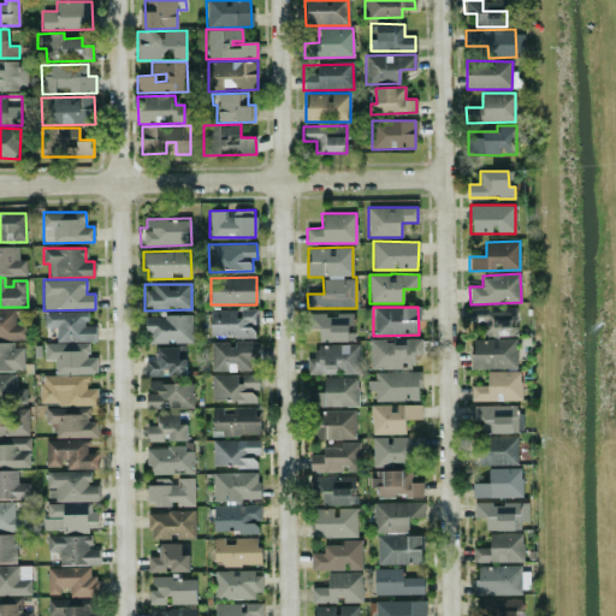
[(256,337),(258,311),(211,308),(209,336),(256,337)]
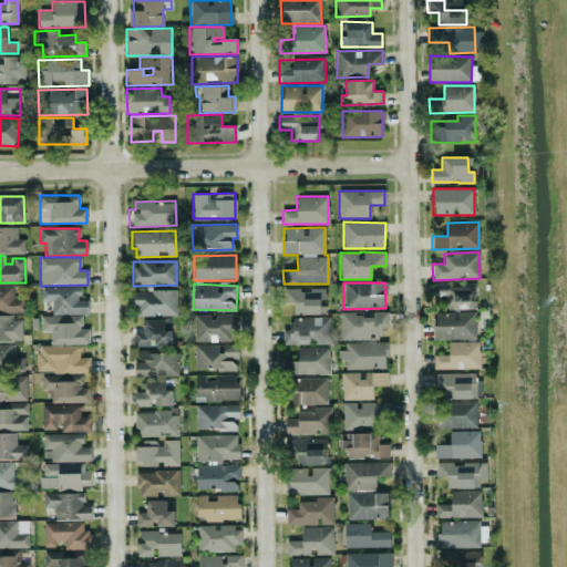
[(14,298),(13,285),(0,285),(0,312),(23,311),(23,298),(14,298)]
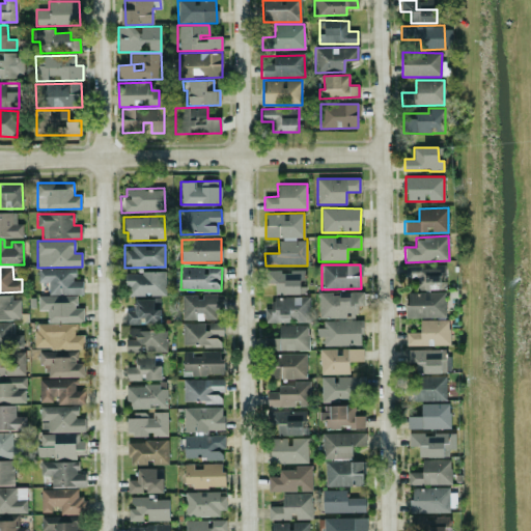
[(440,289),(439,267),(406,268),(407,280),(415,279),(415,290),(440,289)]
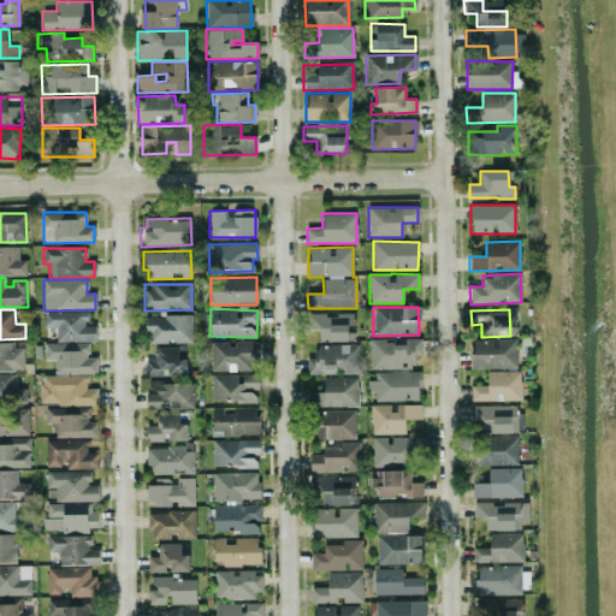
[(95,342),(95,325),(87,326),(87,312),(43,312),(45,327),(55,327),(55,342),(95,342)]
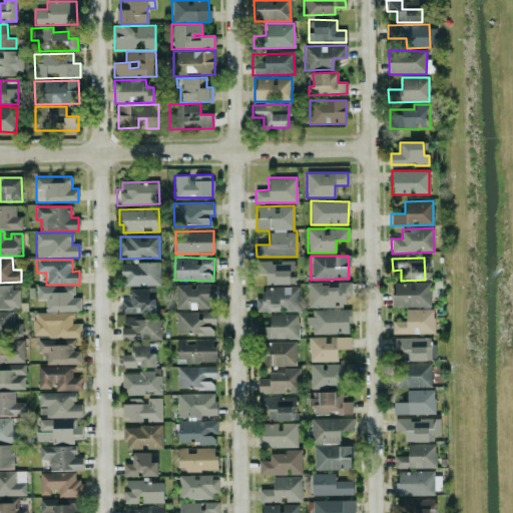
[(266,285),(293,284),(293,262),(255,262),(255,274),(266,274),(266,285)]
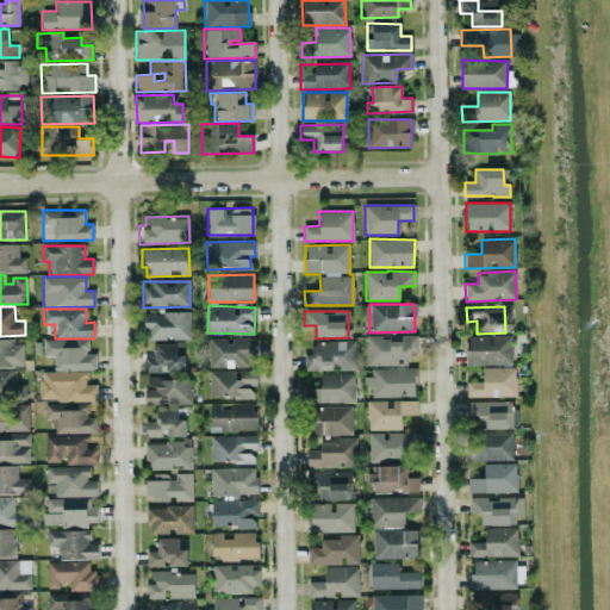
[(191,312),(143,312),(143,340),(191,340),(191,312)]
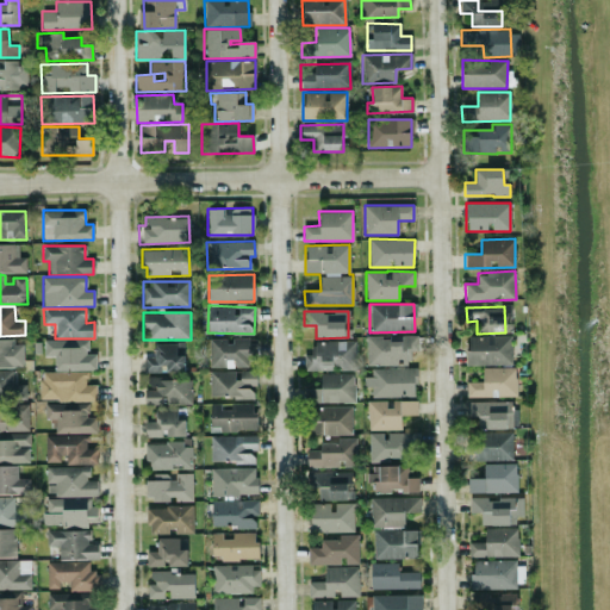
[(366,366),(409,365),(409,356),(418,356),(418,335),(366,336),(366,366)]
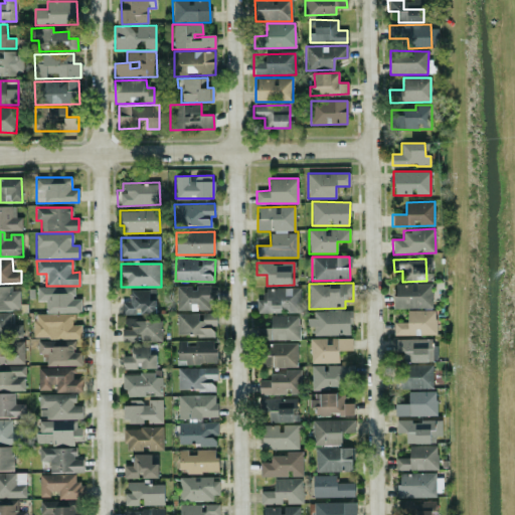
[(394,309),(432,308),(432,283),(393,284),(394,309)]
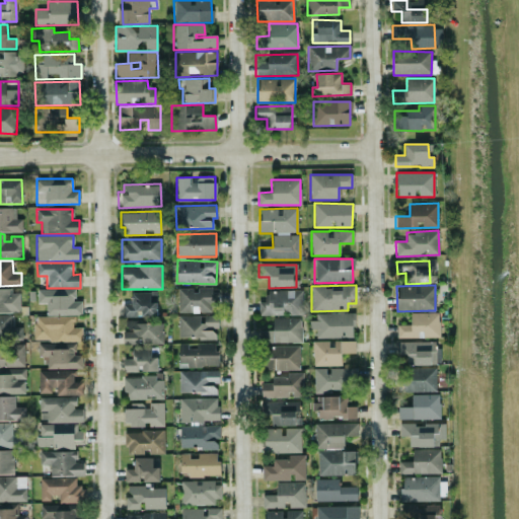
[(0,312),(20,312),(19,293),(11,293),(11,288),(0,288),(0,312)]
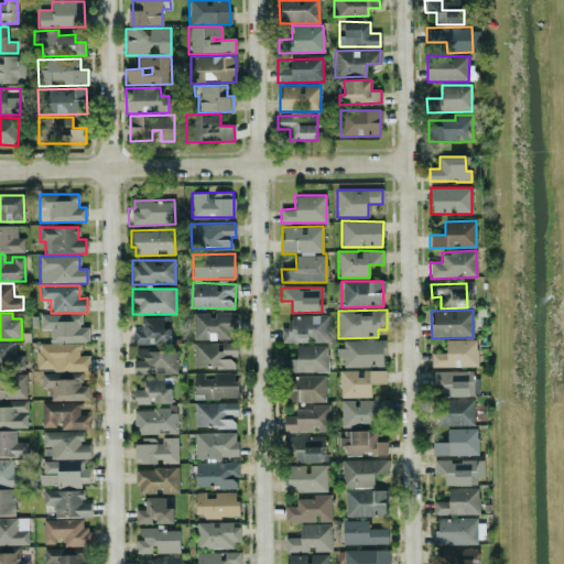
[(212,313),(192,313),(193,339),(236,338),(235,313),(212,313)]
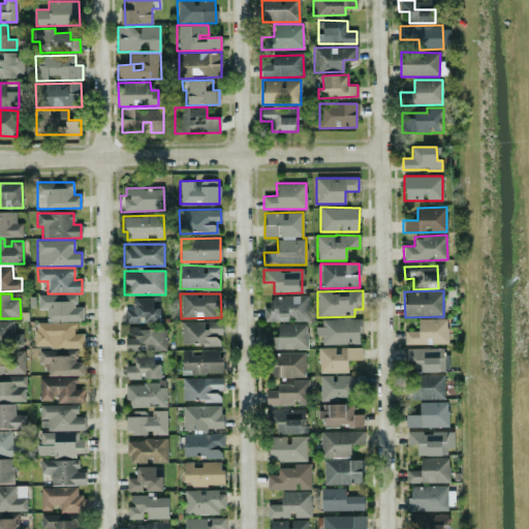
[(75,294),(37,296),(37,309),(45,309),(47,321),(84,320),(83,306),(75,307),(75,294)]
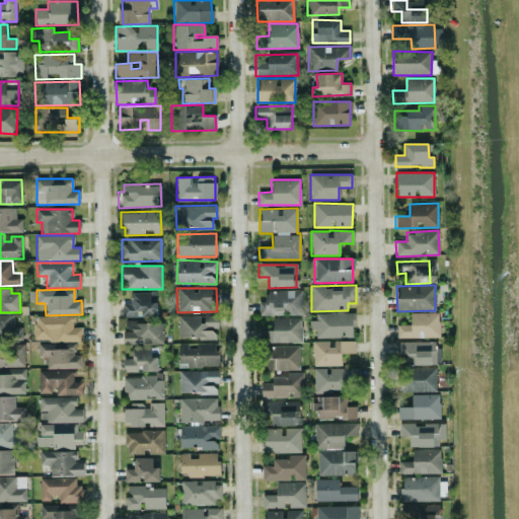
[(301,315),(302,291),(266,290),(266,302),(258,301),(258,314),(301,315)]
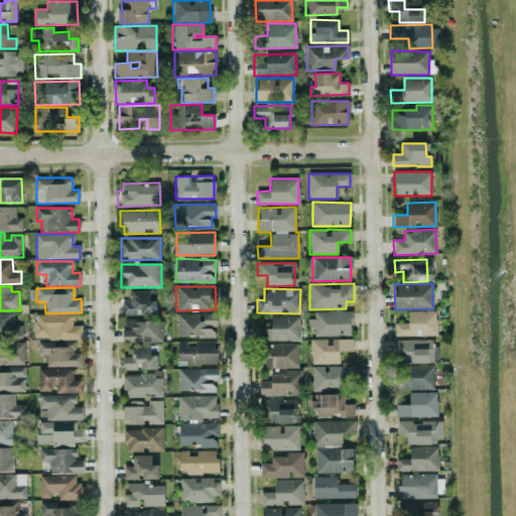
[(120,315),(155,314),(155,290),(129,290),(130,298),(120,298),(120,315)]
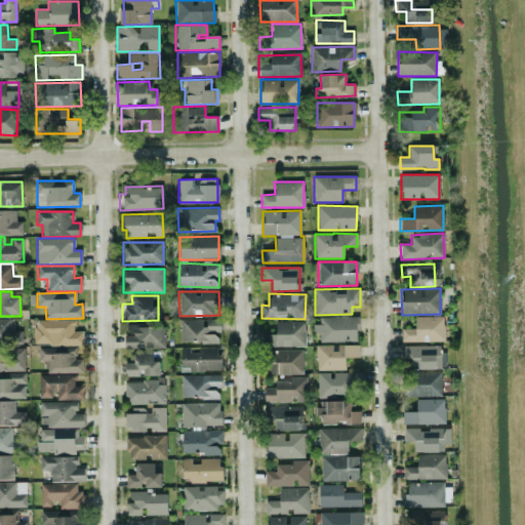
[(401,341),(444,341),(444,316),(415,316),(414,329),(401,328),(401,341)]
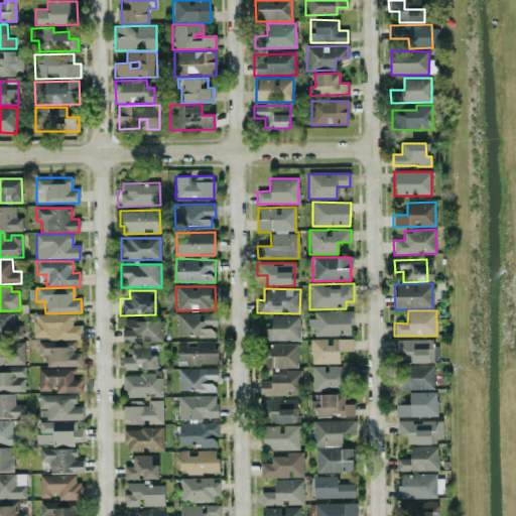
[(314,336),(352,336),(351,311),(313,311),(313,318),(307,318),(307,328),(314,328),(314,336)]
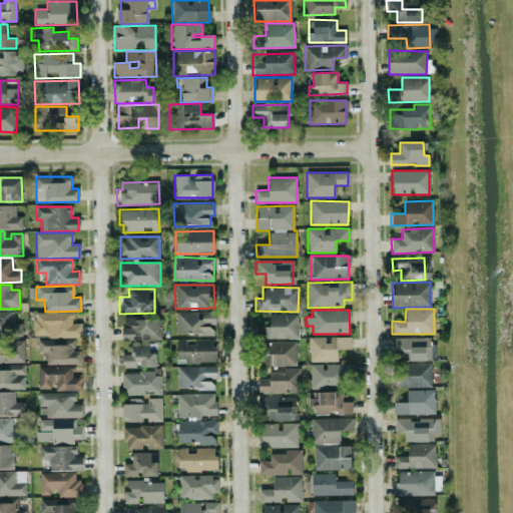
[(80,337),(80,324),(71,324),(71,312),(33,313),(34,338),(80,337)]
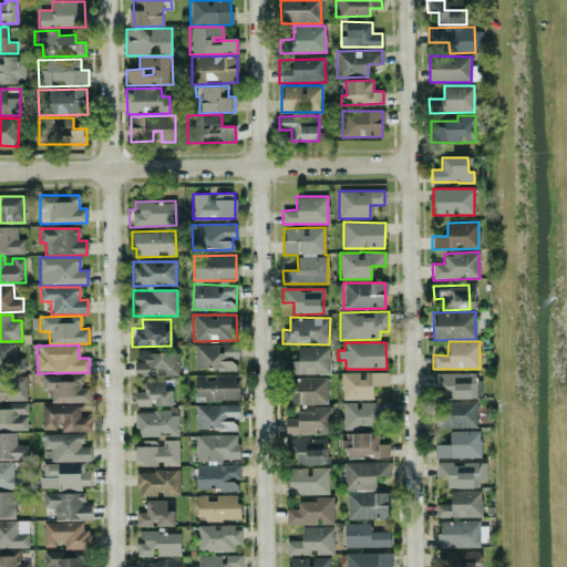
[(195,344),(194,370),(234,370),(234,358),(238,358),(238,346),(195,344)]
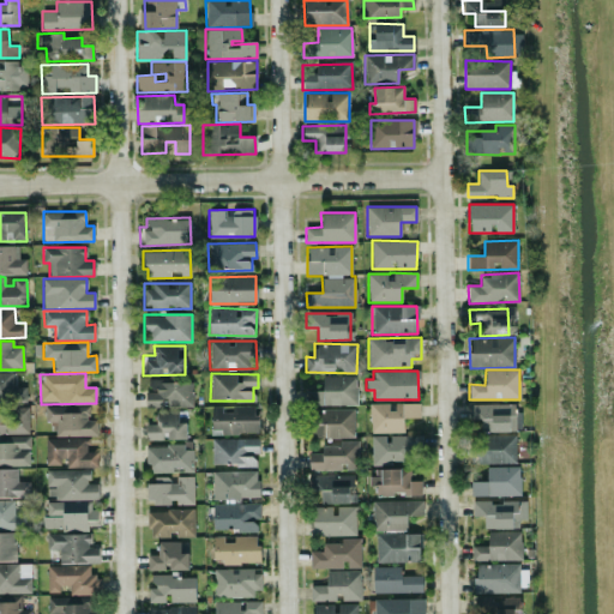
[(356,404),(355,375),(323,377),(323,391),(306,391),(306,405),(356,404)]
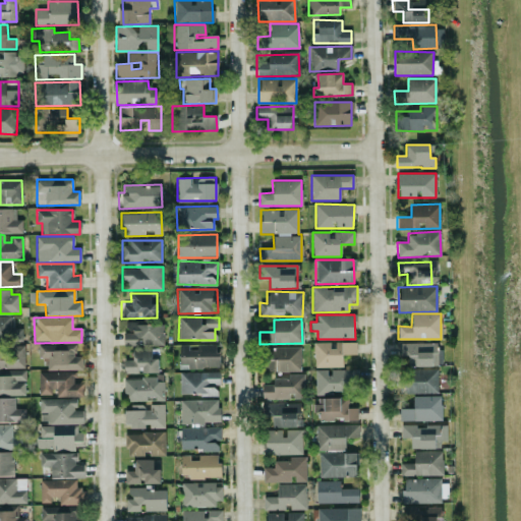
[(164,346),(163,323),(126,324),(126,332),(122,332),(123,346),(139,345),(139,346),(164,346)]
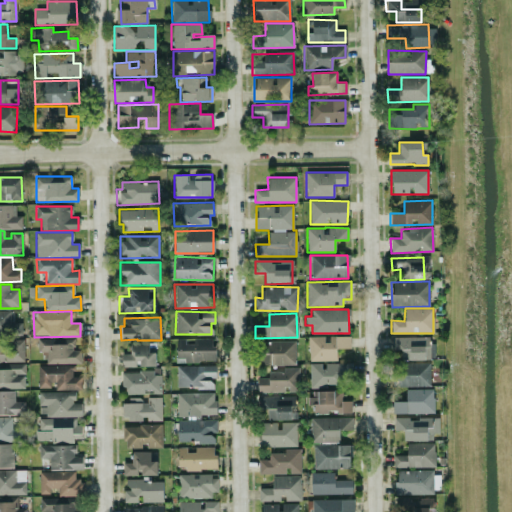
[(350,336),(308,337),(308,361),(337,361),(337,349),(350,348),(350,336)]
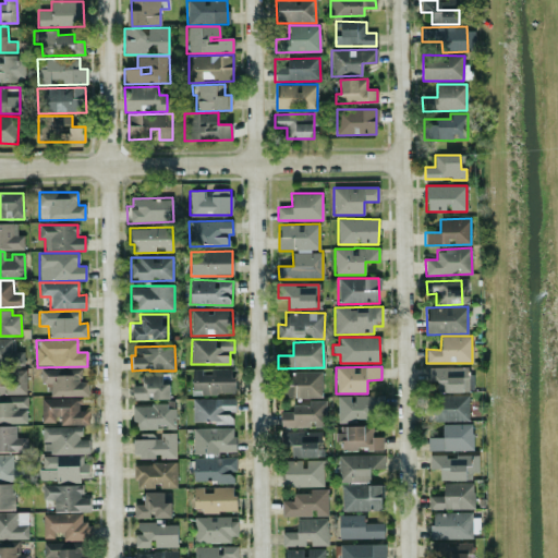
[(469,391),(468,366),(426,367),(426,381),(437,380),(437,392),(469,391)]
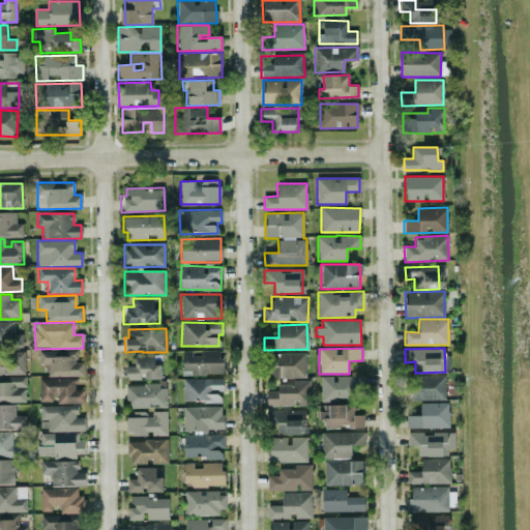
[(77,350),(41,351),(42,377),(84,376),(84,362),(77,362),(77,350)]
